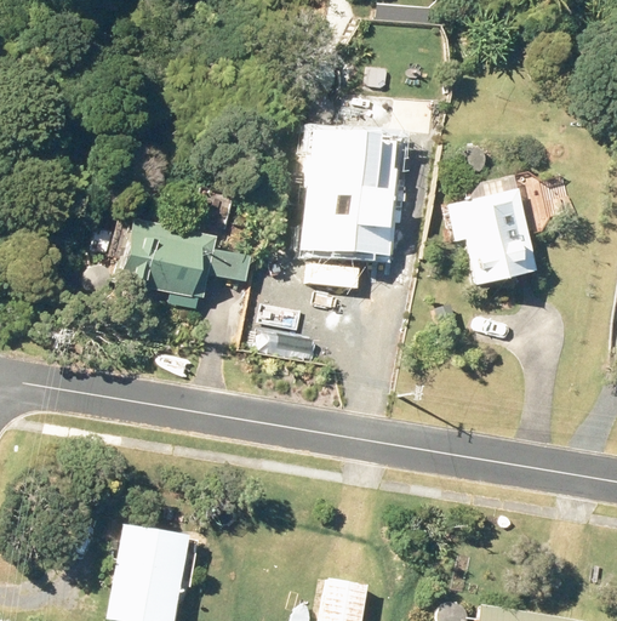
[(304,249),(390,256),(398,167),(389,167),(392,143),(378,142),(378,135),(359,132),(359,126),(320,123),(319,131),(313,131),(304,249)]
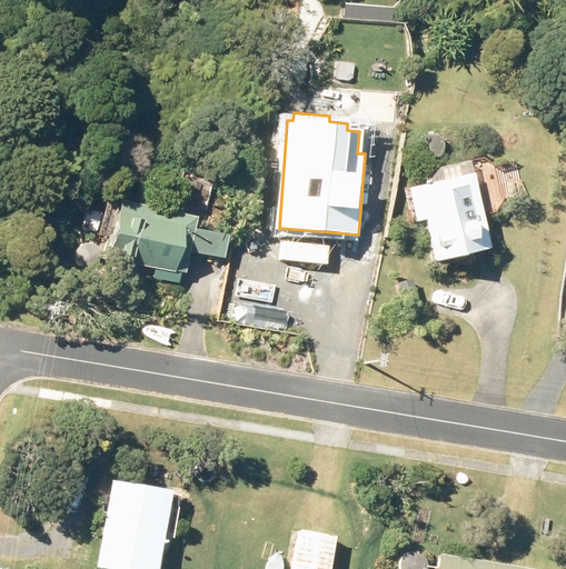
[(476,172),(411,188),(419,220),(428,218),(438,260),(494,246),(476,172)]
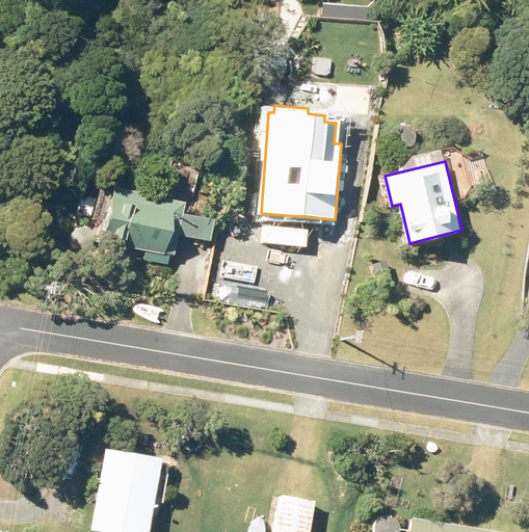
[(182,170),(178,176),(179,181),(184,185),(189,184),(193,180),(192,174),(188,169),(182,170)]
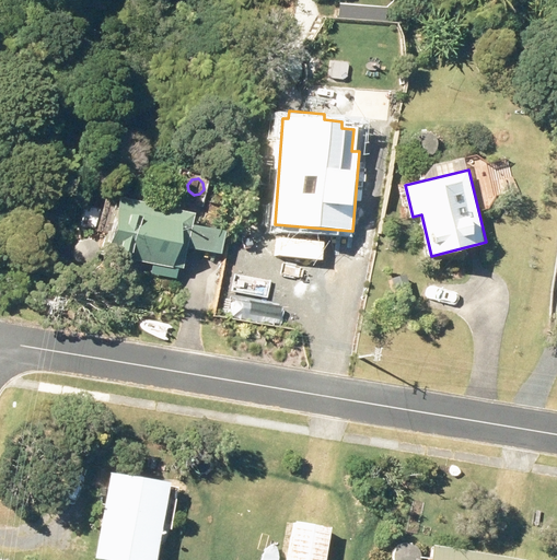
[(251,198),(242,237),(266,242),(275,202),(251,198)]
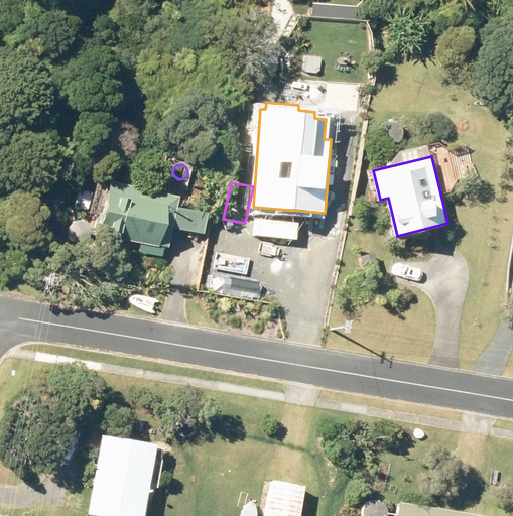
[(109,183),(100,234),(171,247),(180,196),(109,183)]
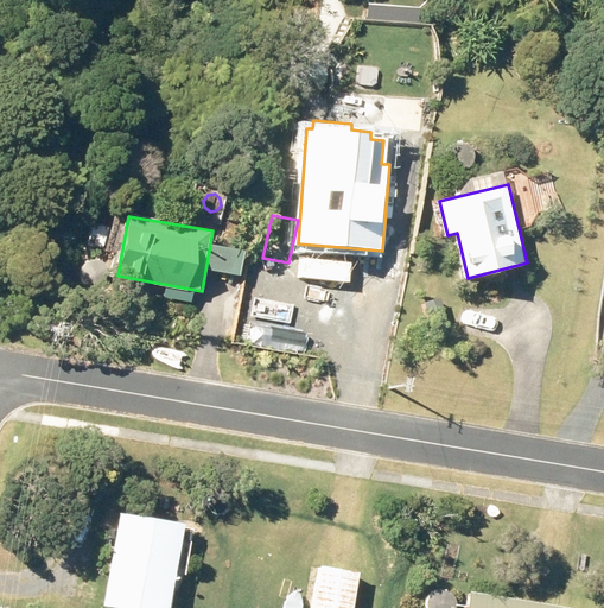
[(442,298),(426,304),(431,318),(446,312),(442,298)]
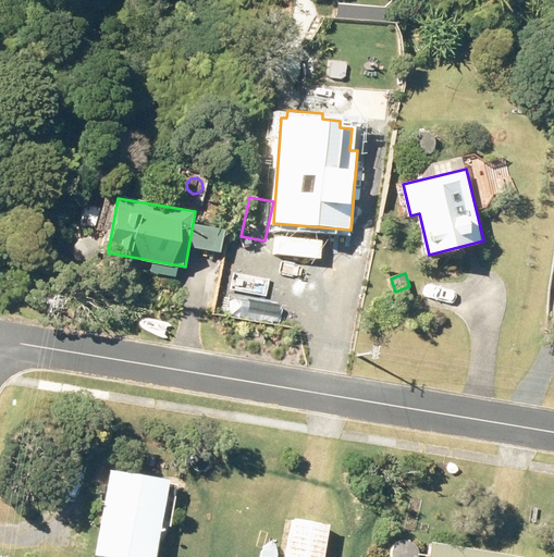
[(111,470),(97,554),(114,556),(156,556),(170,480),(111,470)]
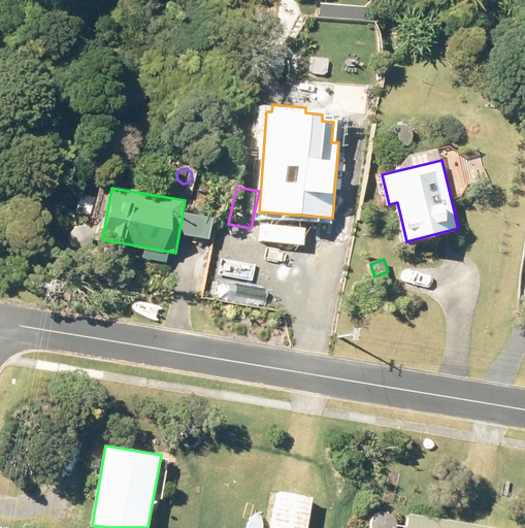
[(281,491),(273,527),(307,527),(314,496),(281,491)]
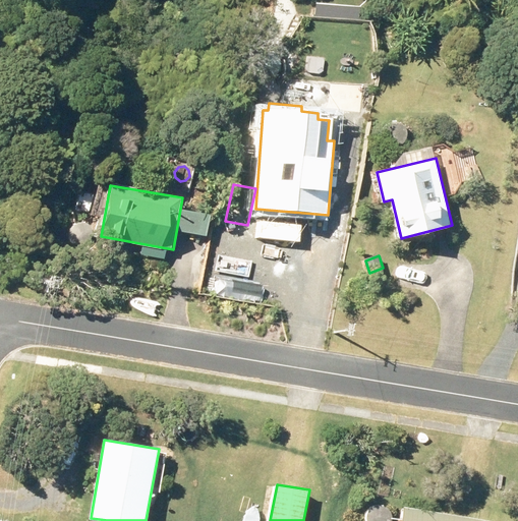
[(401,520),(481,520),(404,508),(401,520)]
